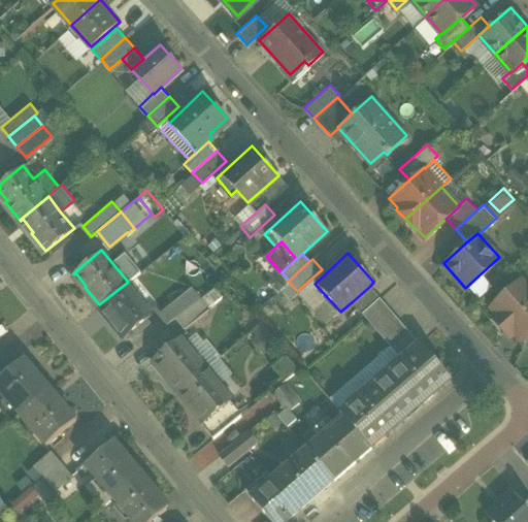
[(527,285),(521,276),(489,305),(496,313),(491,317),(501,327),(505,323),(521,339),(527,332),(527,285)]
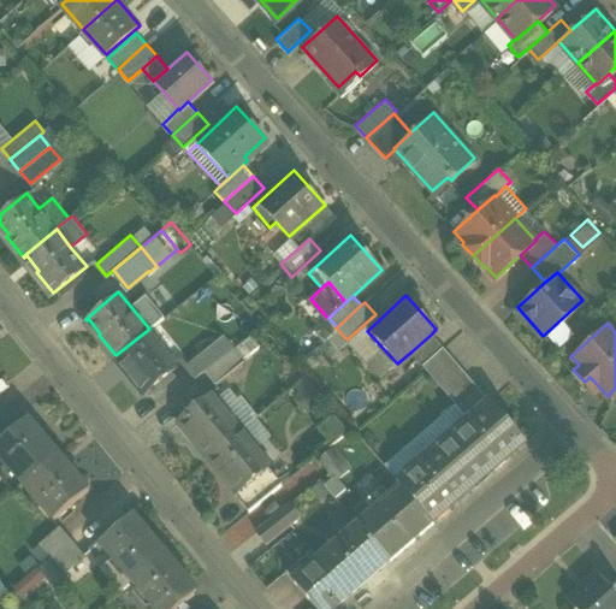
[(149,329),(116,355),(117,356),(118,354),(130,368),(129,371),(146,391),(179,365),(149,329)]
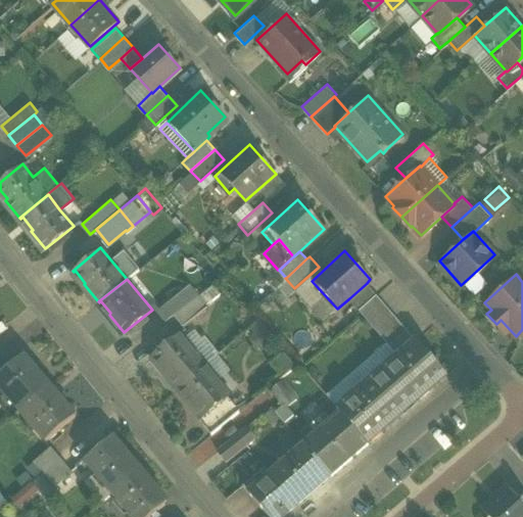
[(189,283),(157,309),(165,320),(173,314),(197,293),(189,283)]
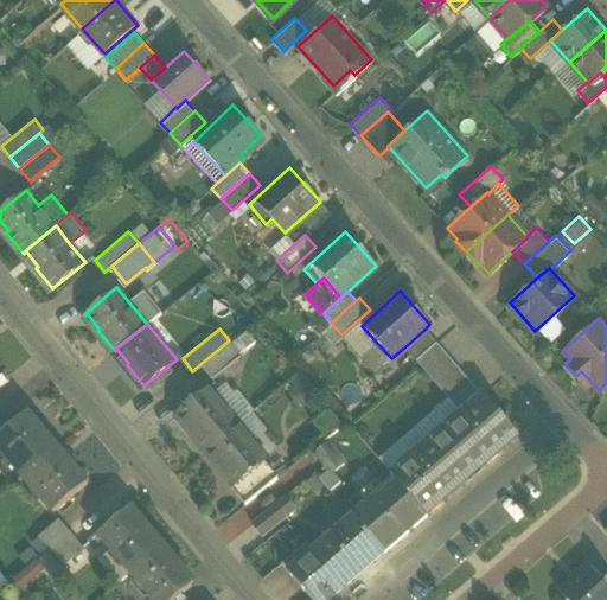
[(426,329),(406,346),(415,357),(435,339),(426,329)]
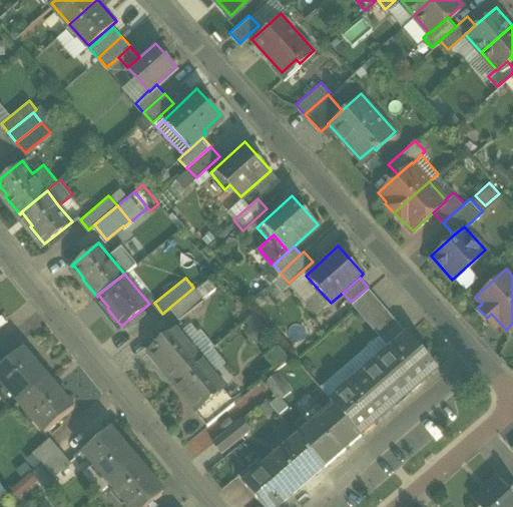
[(406,331),(368,287),(351,302),(389,346),(406,331)]
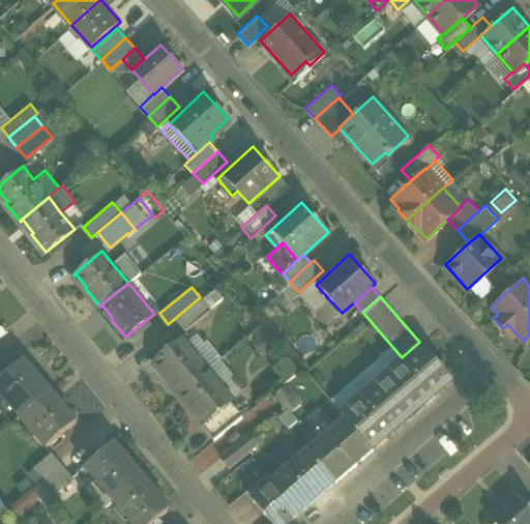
[(200,297),(175,318),(184,329),(210,309),(200,297)]
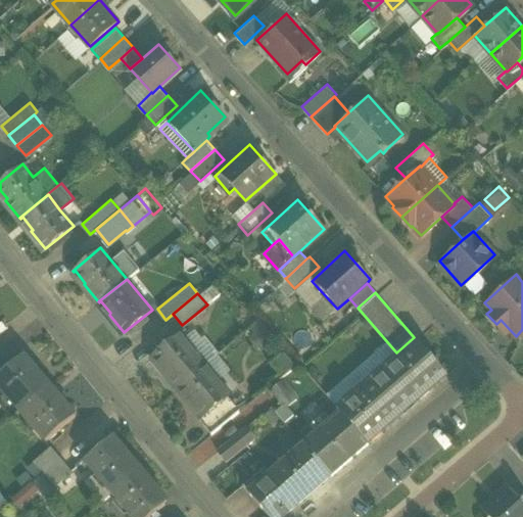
[(256,318),(246,330),(263,343),(272,331),(256,318)]
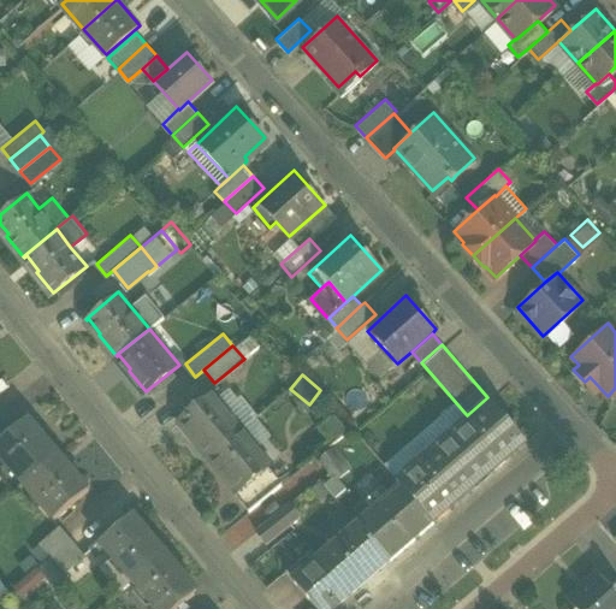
[(211,390),(178,418),(181,417),(193,431),(190,433),(207,454),(240,427),(211,390)]
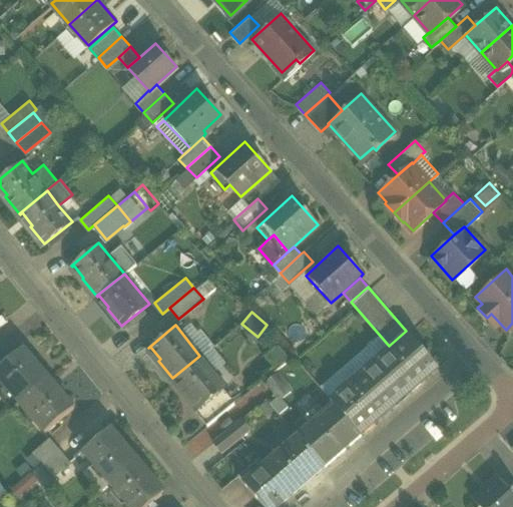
[(389,346),(330,397),(334,402),(360,432),(437,366),(407,331),(406,331),(389,346)]
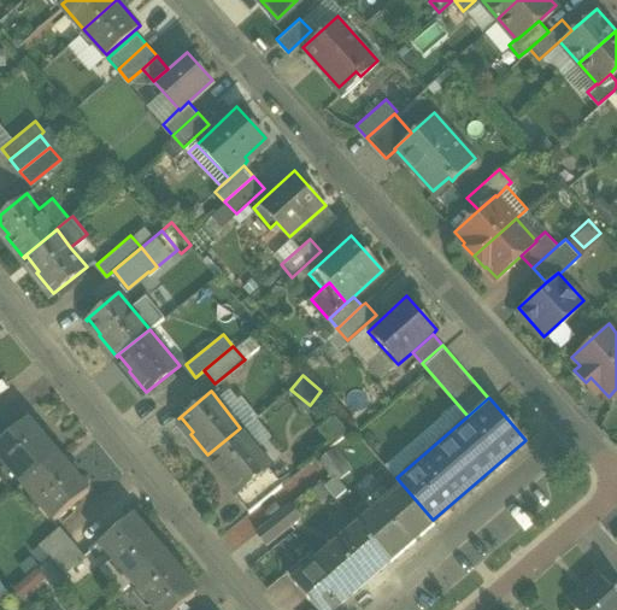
[(0,409),(0,441),(18,427),(3,408),(0,409)]
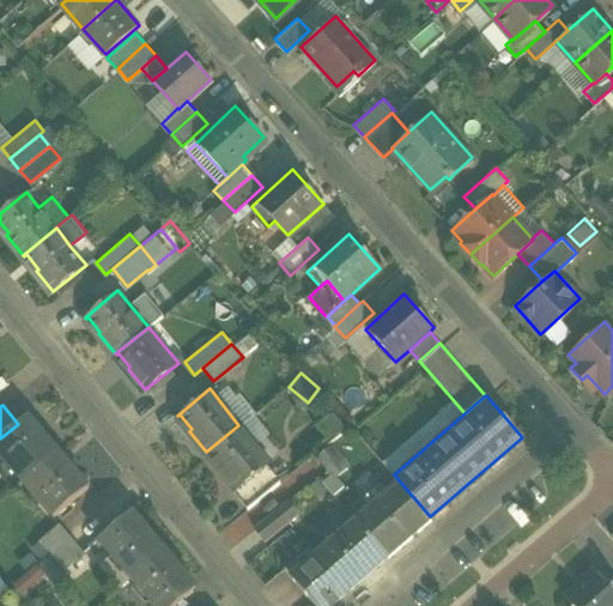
[(50,446),(26,417),(18,424),(0,438),(0,454),(6,461),(10,458),(26,478),(53,458),(47,449),(50,446)]
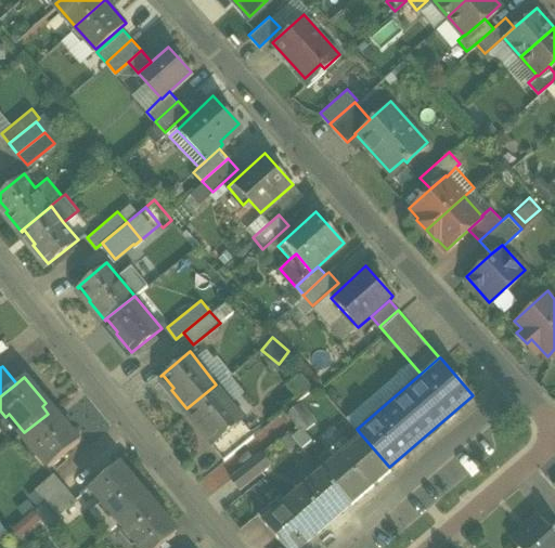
[(216,385),(186,408),(213,441),(214,441),(241,419),(243,417),(216,385)]
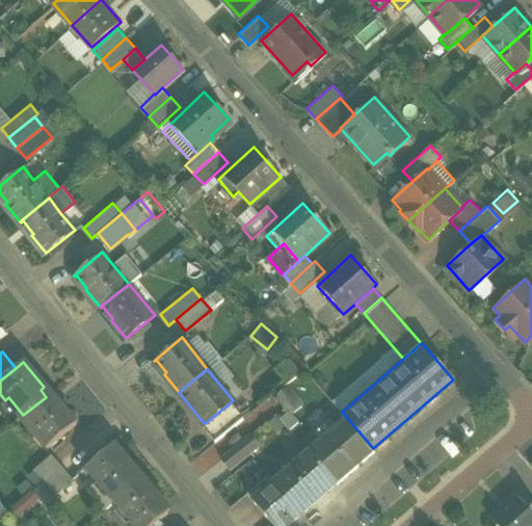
[(286,385),(274,394),(284,404),(294,396),(286,385)]
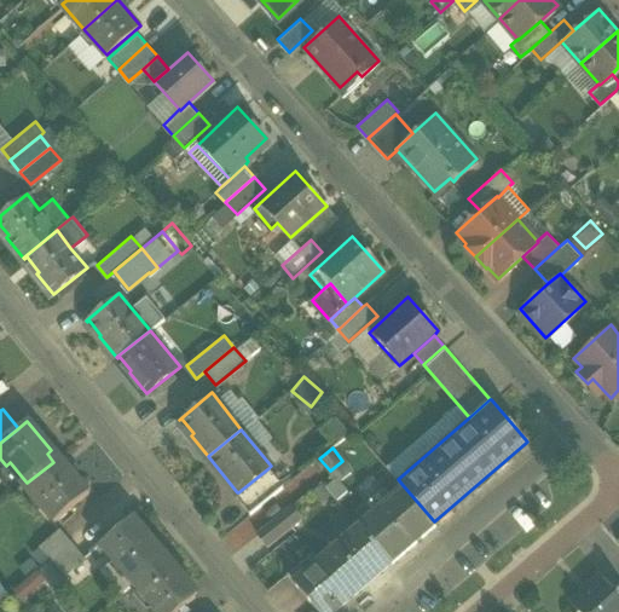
[(61,471),(53,462),(27,483),(45,504),(41,508),(55,525),(90,496),(65,467),(61,471)]
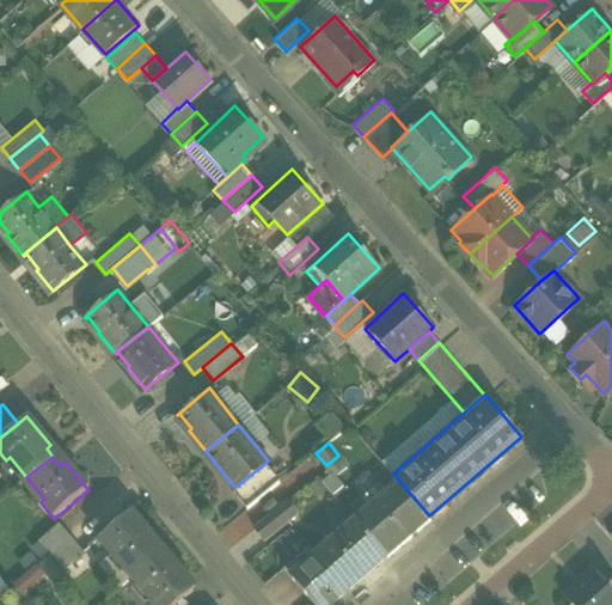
[(265,463),(236,487),(234,487),(232,488),(246,506),(280,478),(265,463)]
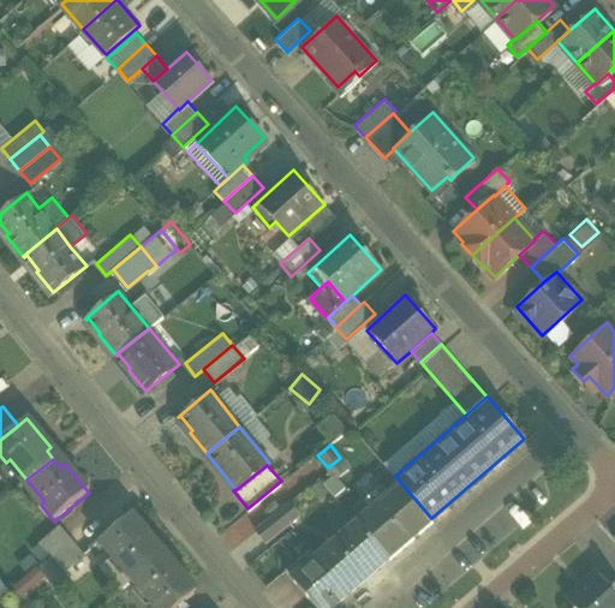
[(345,484),(333,471),(322,481),(333,494),(345,484)]
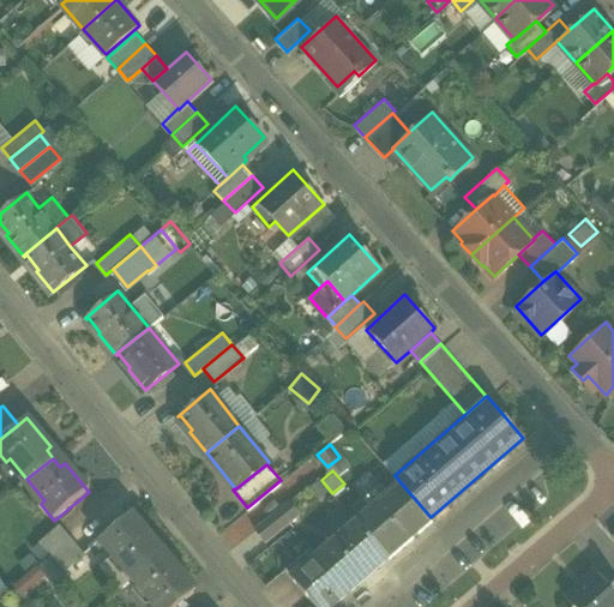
[(431,517),(399,481),(356,518),(387,556),(431,517)]
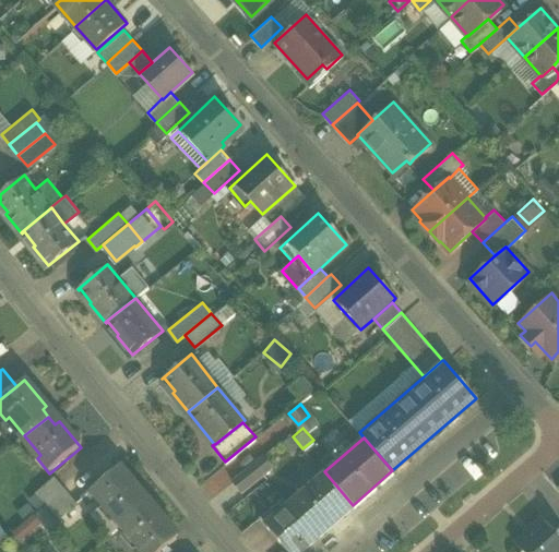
[(262,454),(230,478),(241,491),(272,466),(262,454)]
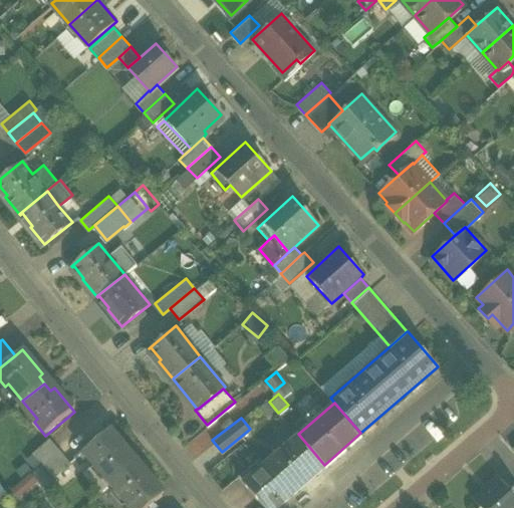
[(137,462),(117,439),(114,442),(108,434),(84,453),(109,483),(137,462)]
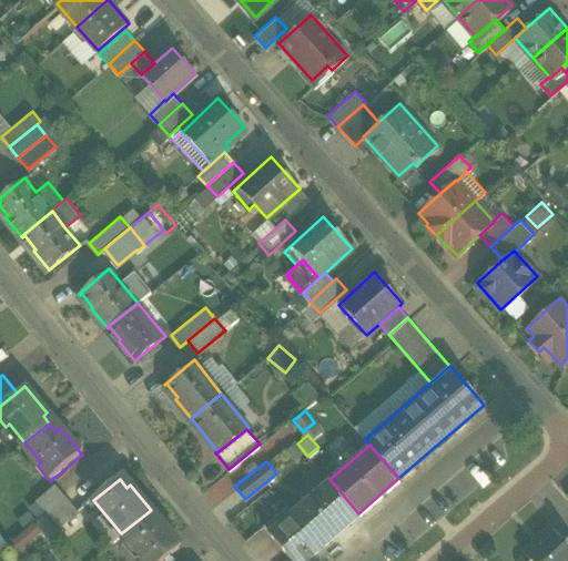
[(358,513),(330,479),(292,511),(321,546),(358,513)]
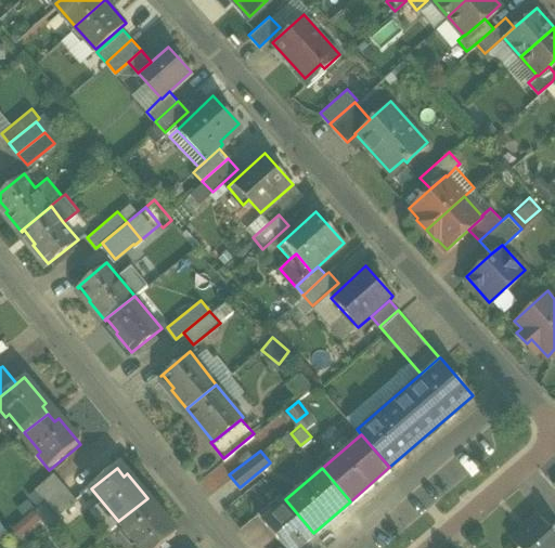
[(54,472),(36,487),(44,498),(63,483),(54,472)]
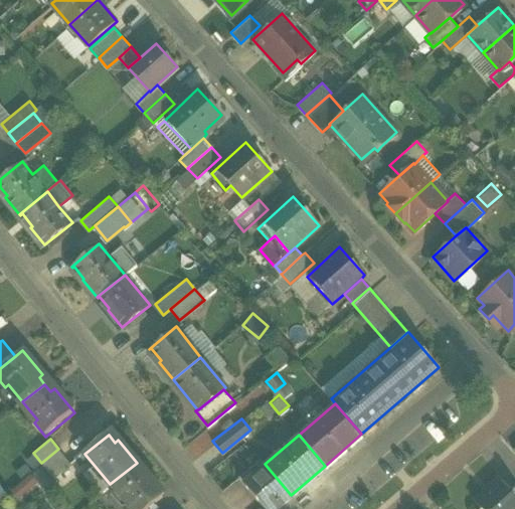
[(58,449),(41,463),(53,478),(70,464),(58,449)]
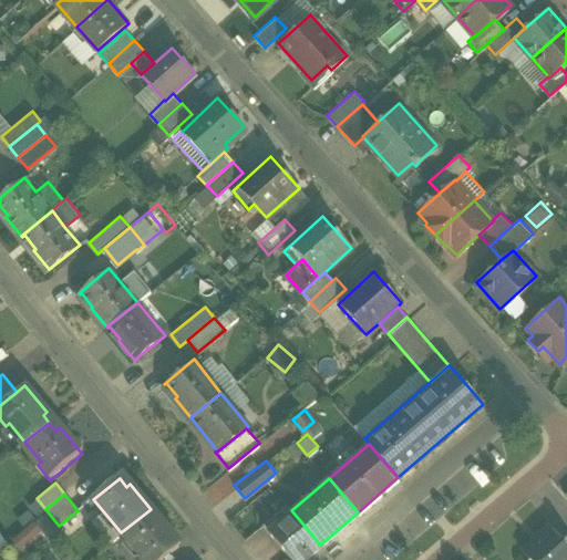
[(301,559),(320,545),(291,510),(286,504),(263,525),(292,559),(301,559)]
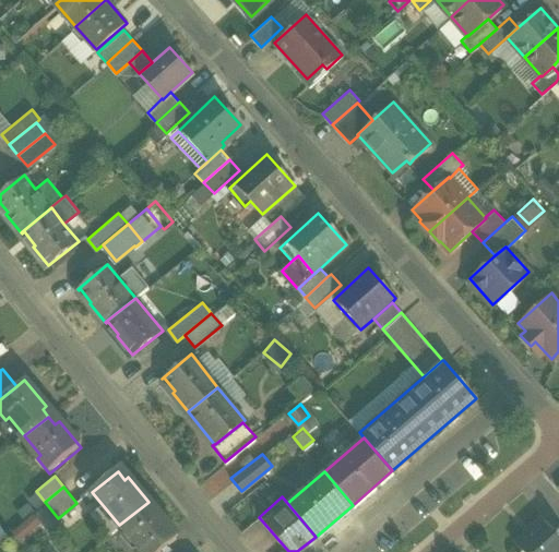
[(171,530),(149,502),(119,525),(141,551),(163,551),(176,542),(168,534),(171,530)]
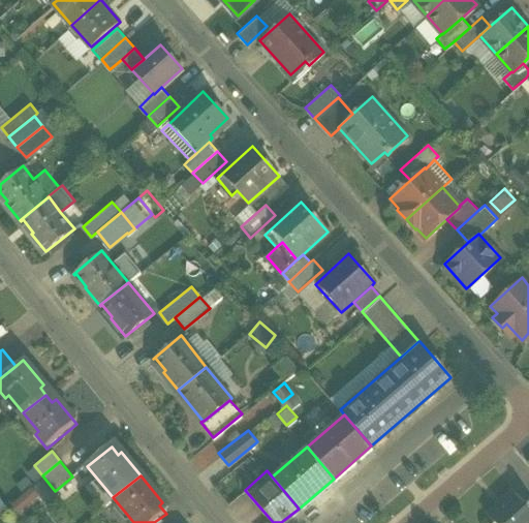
[(20,508),(40,491),(33,482),(13,498),(20,508)]
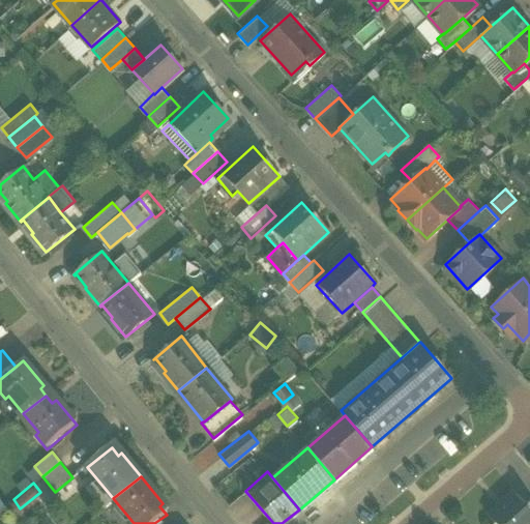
[(529,523),(529,502),(518,489),(502,503),(499,499),(488,511),(499,523),(529,523)]
